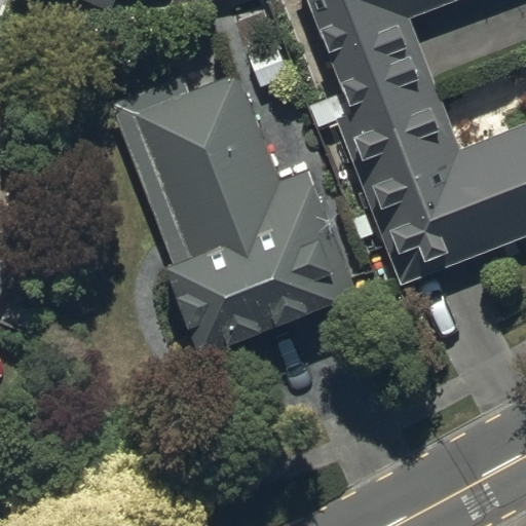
[(84,0),(111,10),(115,0),(84,0)]
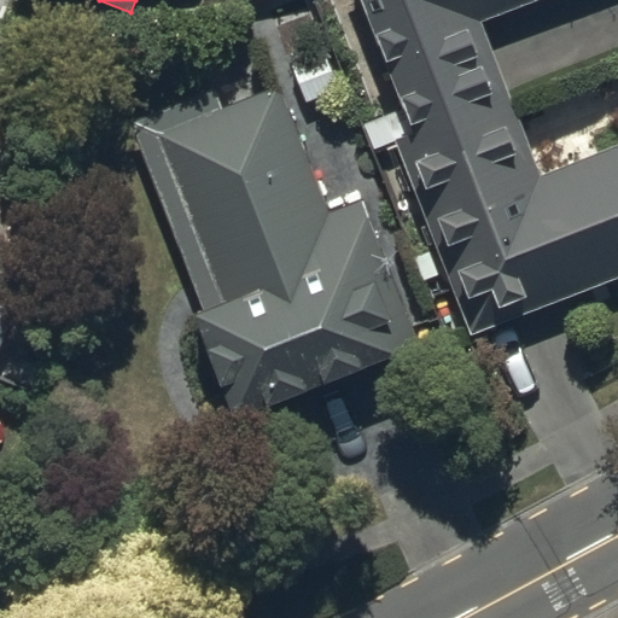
[(396,146),(511,101),(479,24),(541,0),(359,0),(403,110),(362,126),(373,155),(396,146)]
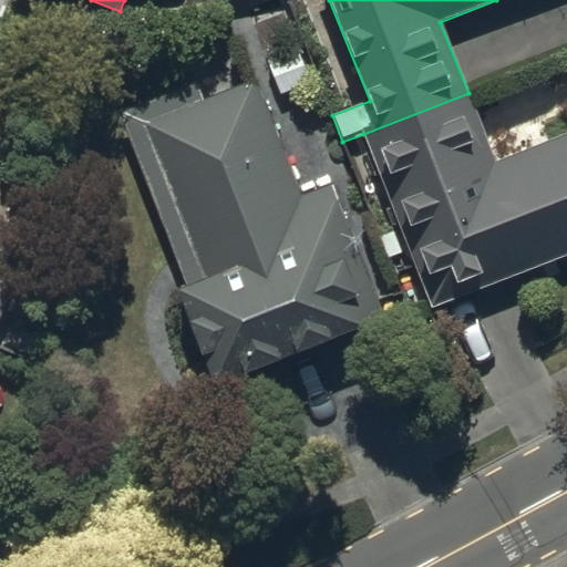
[(195,83),(119,114),(188,289),(178,292),(215,387),(384,319),(331,185),(301,197),(255,82),(203,102),(195,83)]
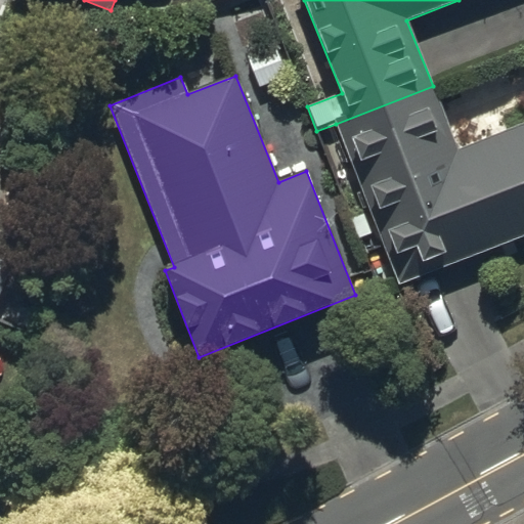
[(433,86),(336,124),(399,285),(523,235),(523,125),(457,150),(433,86)]
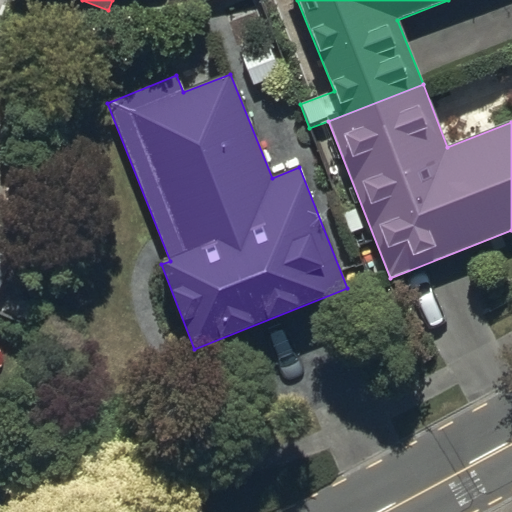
[(0,283),(10,259),(0,255),(0,283)]
